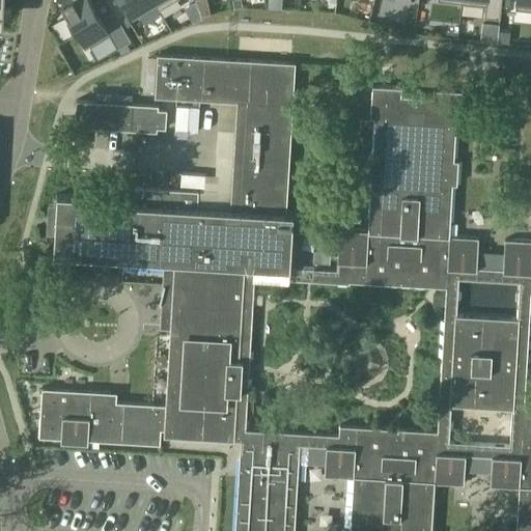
[(91,0),(62,0),(88,45),(110,32),(91,0)]
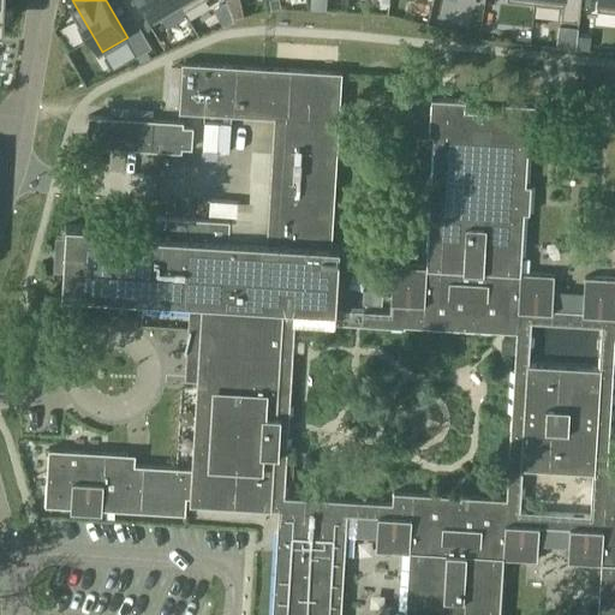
[(179,0),(144,0),(157,19),(181,5),(179,0)]
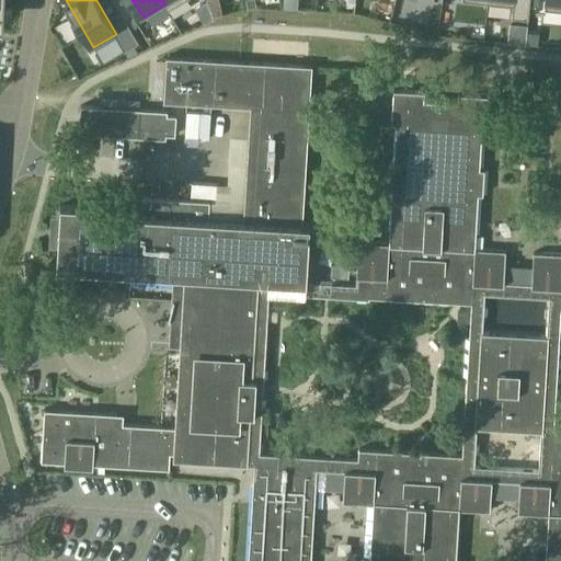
[(163,0),(165,4),(169,9),(183,0),(163,0)]
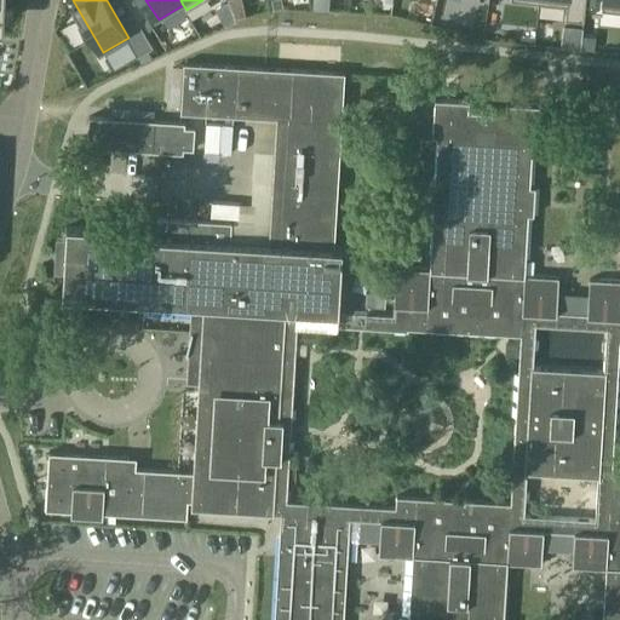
[(568,0),(568,6),(566,18),(584,21),(586,5),(585,0),(568,0)]
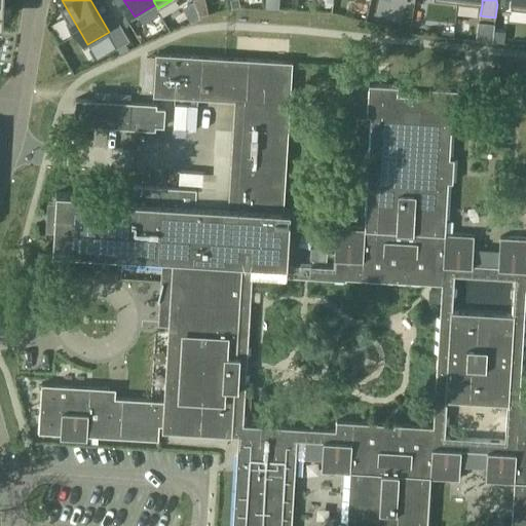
[(525,0),(511,0),(511,8),(525,9),(525,0)]
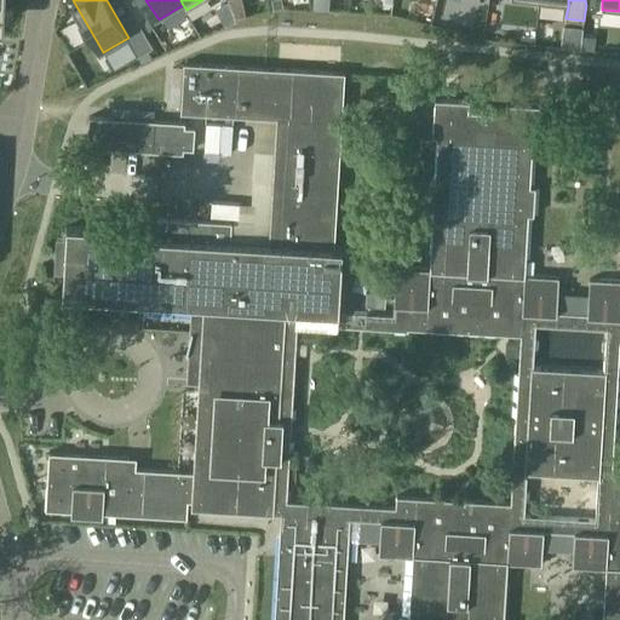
[(147,13),(137,18),(145,32),(154,27),(147,13)]
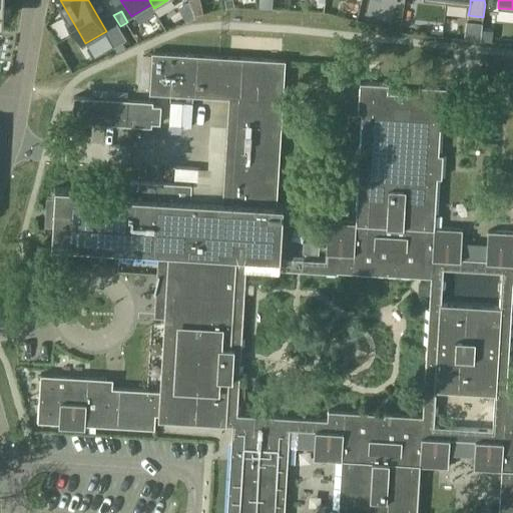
[(41,374),(38,421),(59,422),(59,425),(85,427),(85,424),(154,428),(155,414),(159,414),(158,421),(232,425),(227,512),(284,512),(290,429),(316,431),(315,459),(342,461),(339,511),(335,511),(335,512),(417,512),(420,466),(448,468),(450,438),(476,440),(474,469),(502,471),(499,512),(512,512),(512,232),(488,231),(486,260),(461,259),(462,229),(434,227),(437,177),(441,177),(443,155),(439,155),(441,118),(445,118),(447,88),(419,86),(419,94),(387,92),(388,84),(360,82),(358,113),(363,113),(361,150),(357,150),(356,172),(359,173),(357,223),(329,221),(326,261),(281,258),(284,205),(277,205),(286,60),(152,52),(150,92),(229,97),(222,201),(190,200),(191,183),(115,178),(114,195),(90,193),(90,189),(55,187),(52,244),(169,251),(167,274),(161,274),(161,273),(160,273),(155,293),(156,293),(156,292),(166,293),(164,326),(171,326),(168,391),(106,387),(106,378),(41,374)]
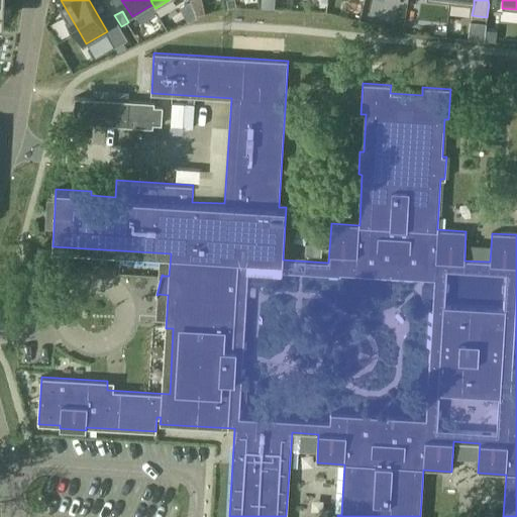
[(73,123),(153,127),(153,124),(162,124),(163,106),(154,106),(154,102),(75,98),(74,113),(73,123)]
